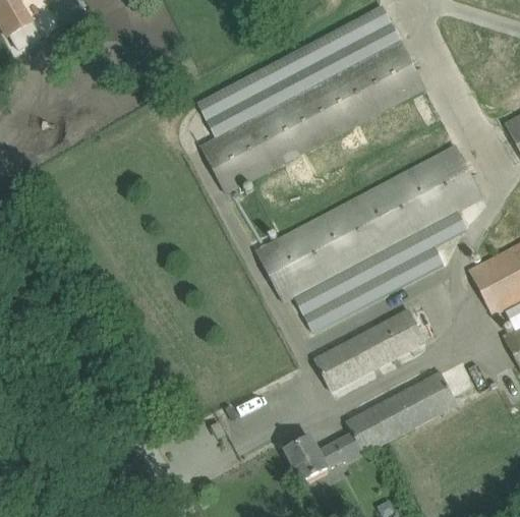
[(0,22),(7,36),(32,21),(32,19),(31,20),(18,0),(0,0),(0,22)]
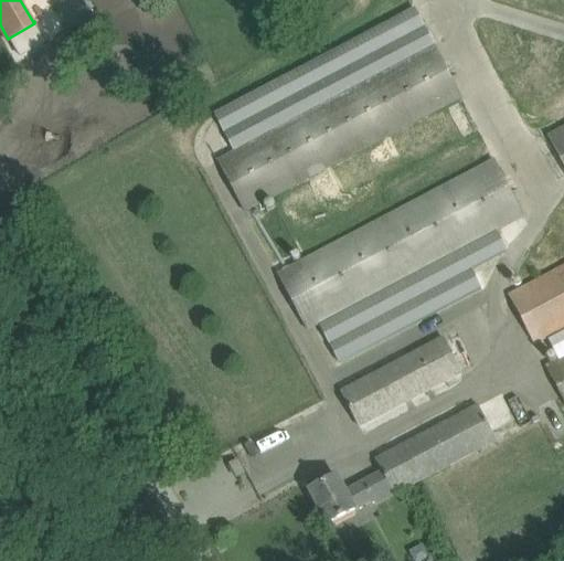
[(213,110),(232,148),(436,46),(414,4),(213,110)]
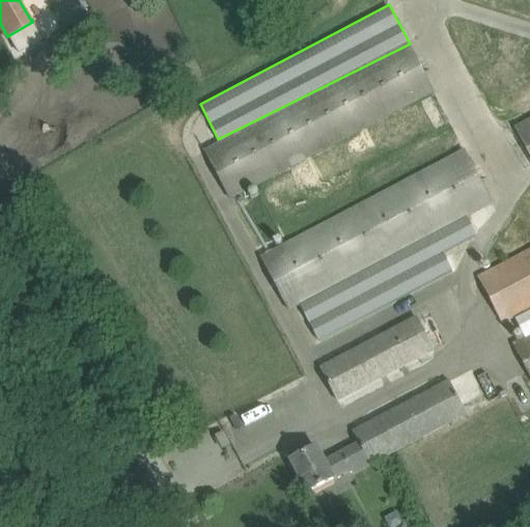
[(203,146),(230,199),(434,91),(410,44),(218,139),(203,146)]
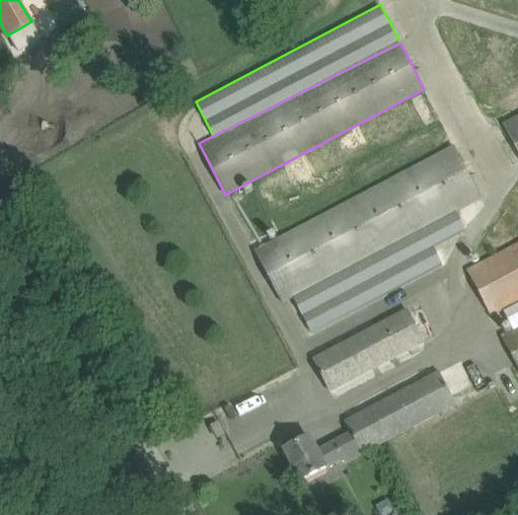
[(517,111),(501,120),(517,156),(517,111)]
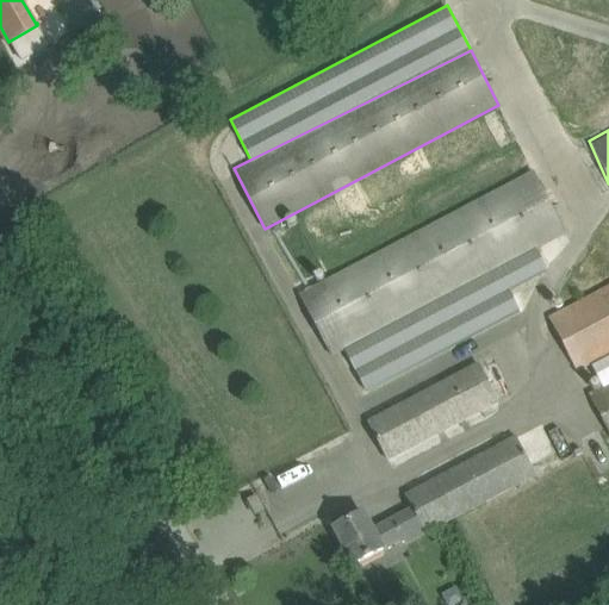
[(299,292),(330,351),(342,345),(535,244),(564,229),(533,169),(299,292)]
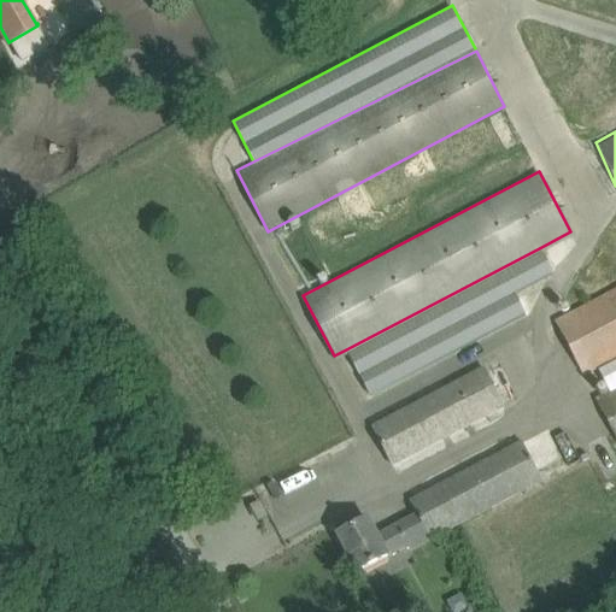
[(541,247),(346,349),(370,393),(524,311),(515,292),(555,270),(541,247)]
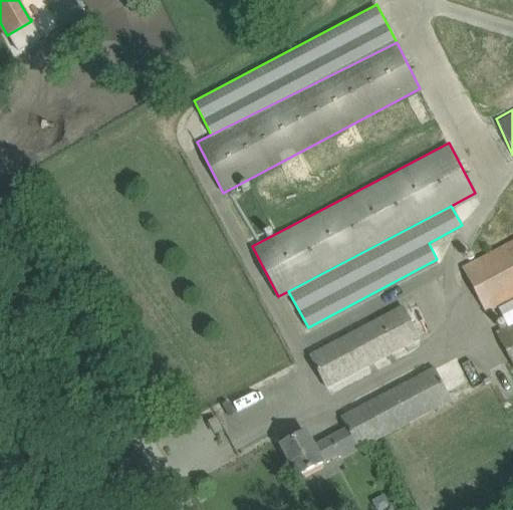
[(512,239),(463,266),(485,309),(512,293),(512,239)]
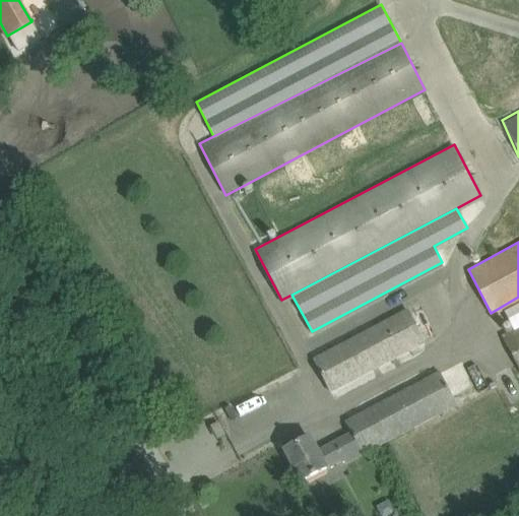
[(518,301),(503,310),(513,330),(518,326),(518,301)]
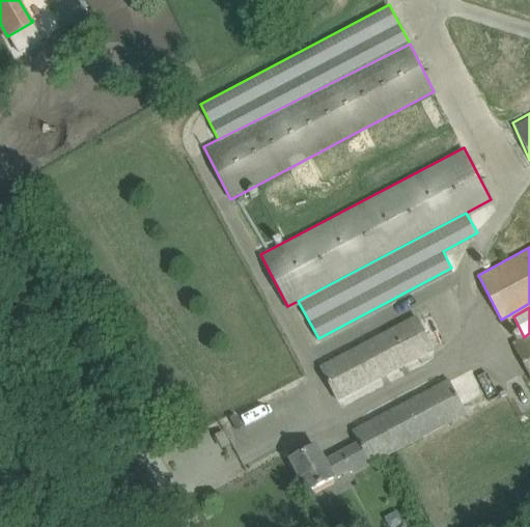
[(319,365),(337,398),(433,348),(415,314),(319,365)]
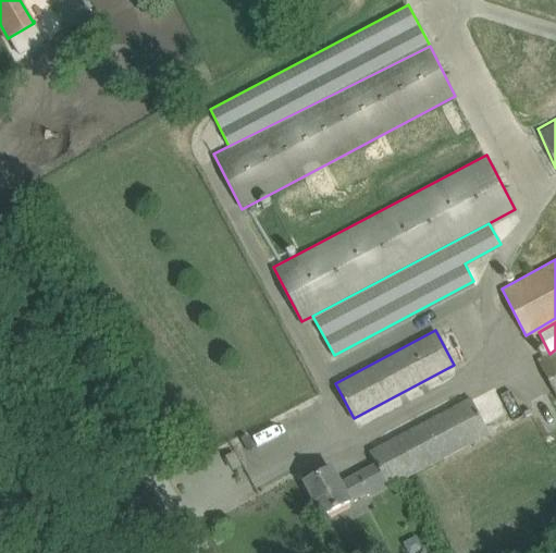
[(539,359),(555,392),(555,349),(550,354),(539,359)]
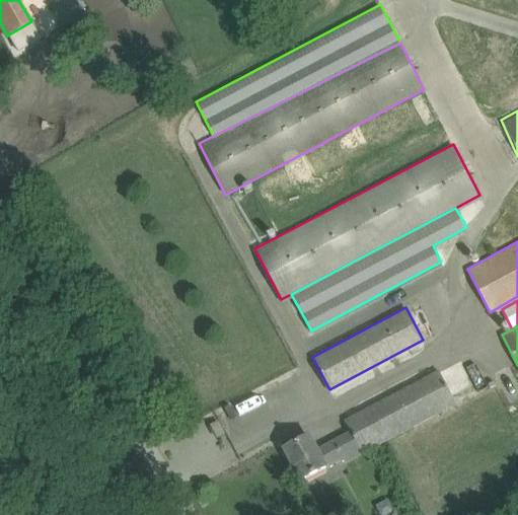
[(345,419),(351,431),(316,449),(308,434),(284,446),(300,479),(325,465),(324,464),(343,455),(345,460),(455,401),(438,369),(345,419)]
